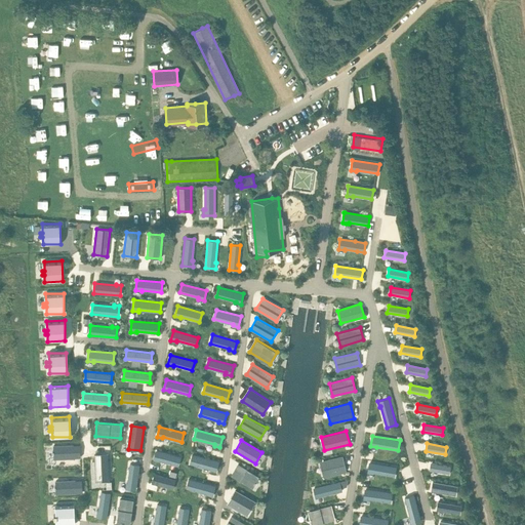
[(80,444),(53,445),(54,458),(80,457),(80,444)]
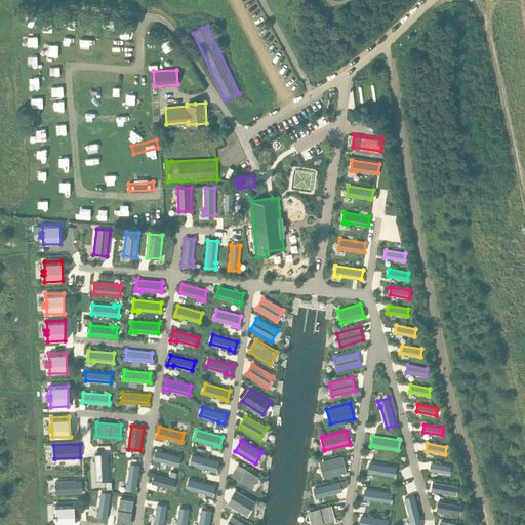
[(156,450),(153,459),(159,461),(159,460),(178,466),(180,456),(156,450)]
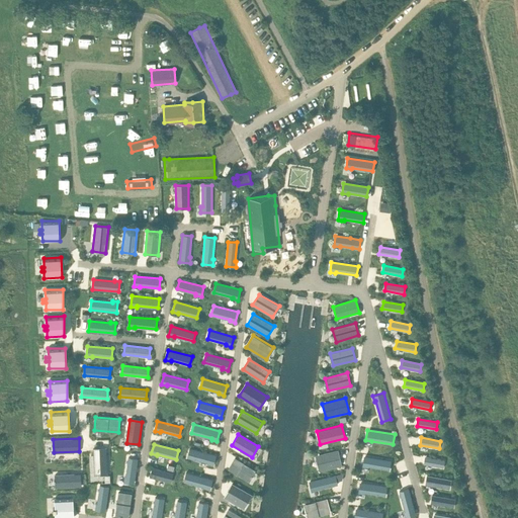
[(106,447),(94,448),(94,475),(107,475),(106,447)]
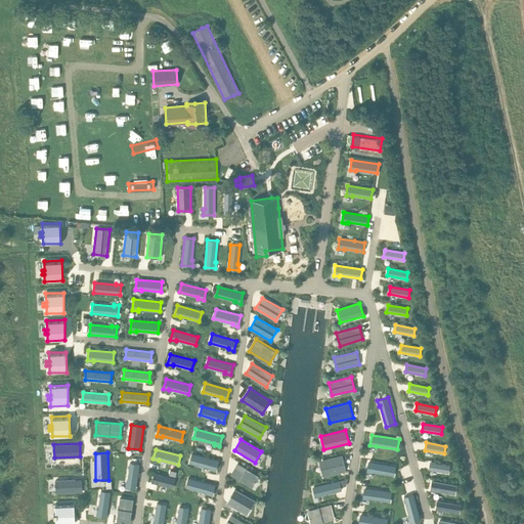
[(192,453),(189,463),(211,468),(210,470),(216,471),(219,461),(192,453)]
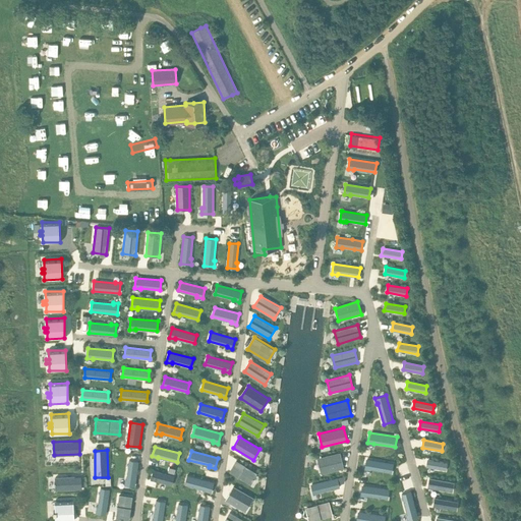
[(340,453),(317,458),(322,473),(344,468),(340,453)]
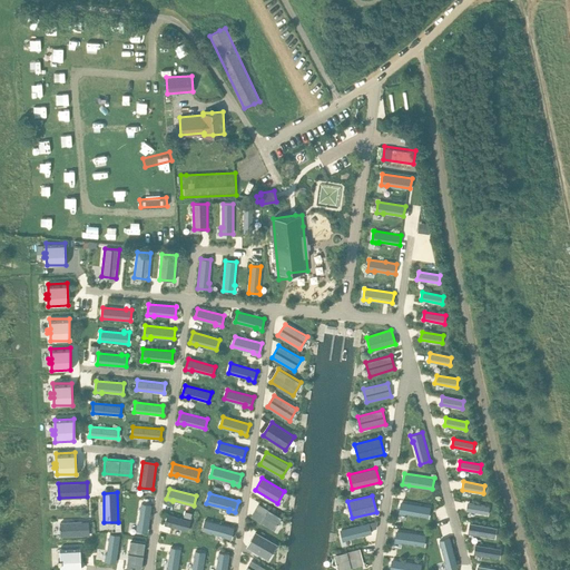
[(401,502),(399,513),(405,514),(405,513),(428,518),(430,507),(401,502)]
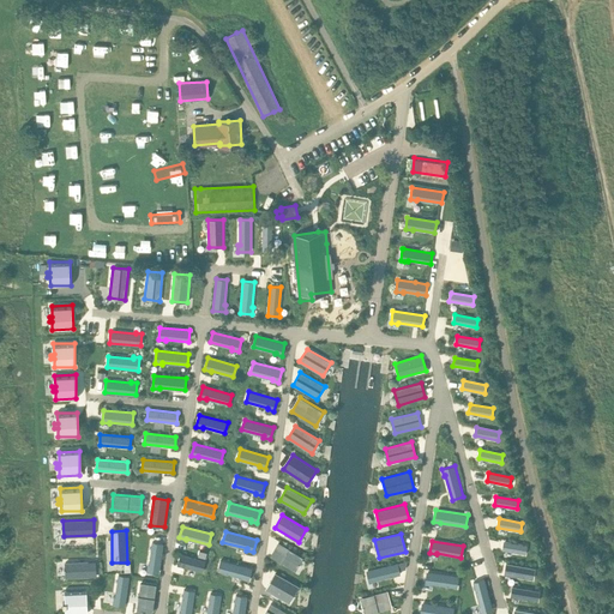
[(148,565),(148,571),(158,573),(163,543),(152,542),(149,565),(148,565)]
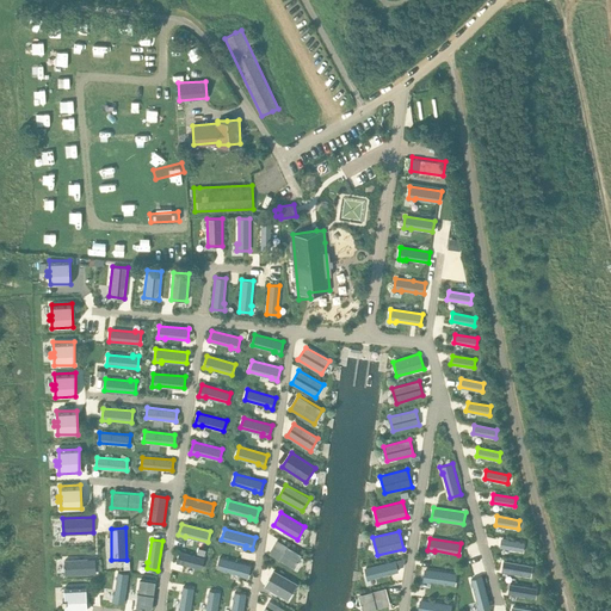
[(277,539),(270,553),(294,568),(302,554),(277,539)]
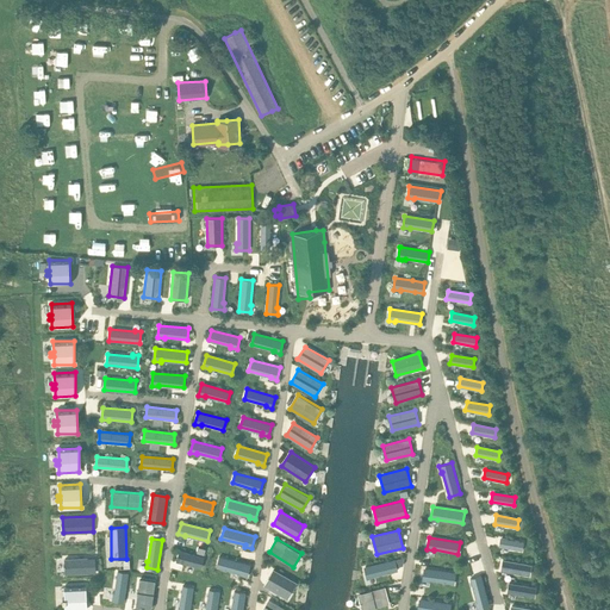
[(500,539),(499,547),(522,551),(523,542),(500,539)]
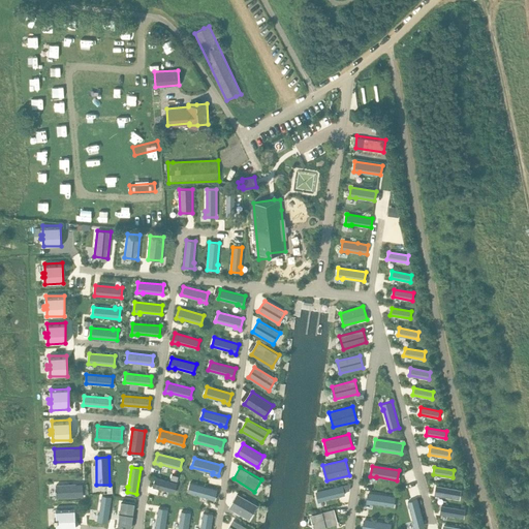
[(155,477),(153,487),(175,492),(177,483),(155,477)]
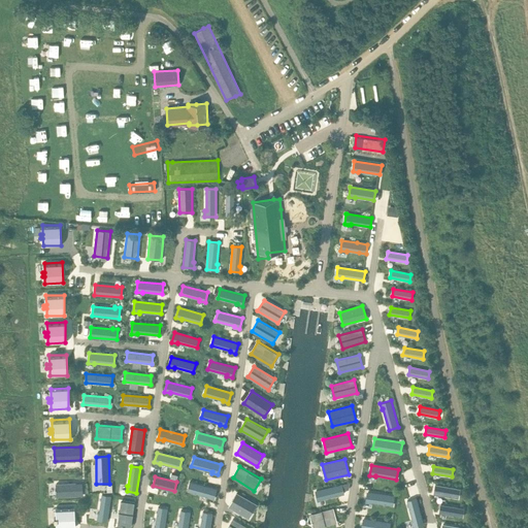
[(190,482),(188,491),(208,496),(208,498),(213,499),(217,489),(190,482)]
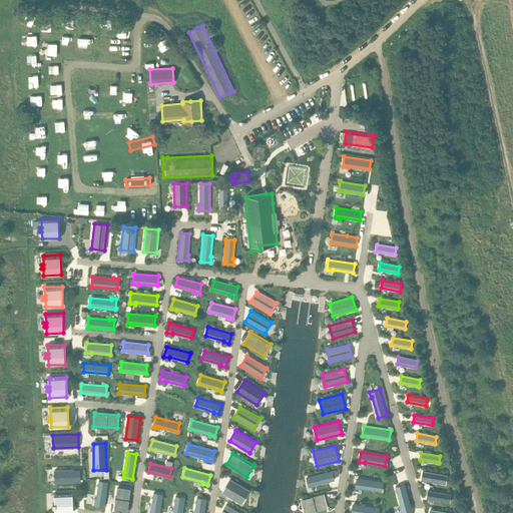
[(80,469),(54,470),(55,483),(80,482),(80,469)]
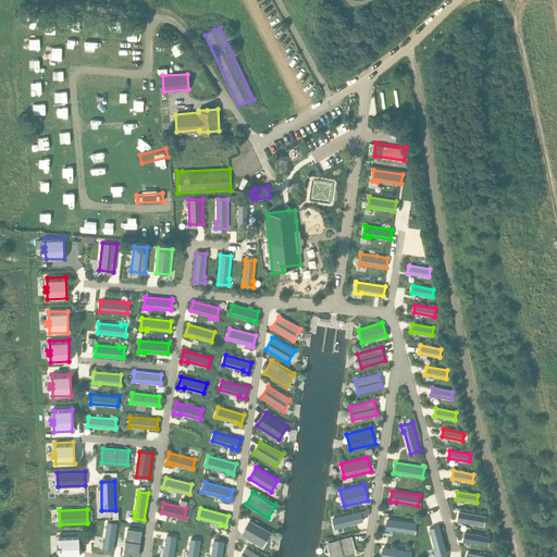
[(360,510),(333,518),(335,529),(341,528),(341,527),(363,521),(362,517),(360,510)]
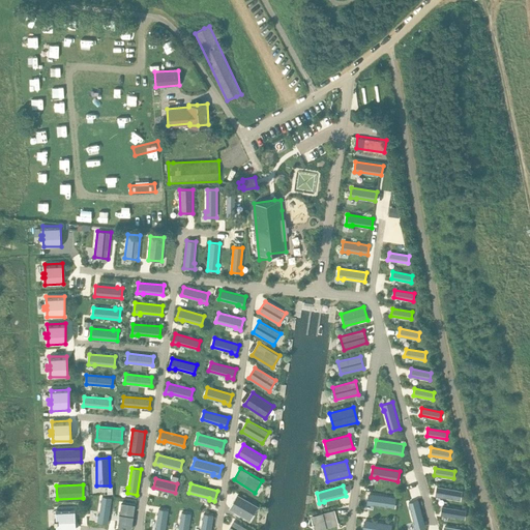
[(437,486),(435,496),(460,500),(462,491),(437,486)]
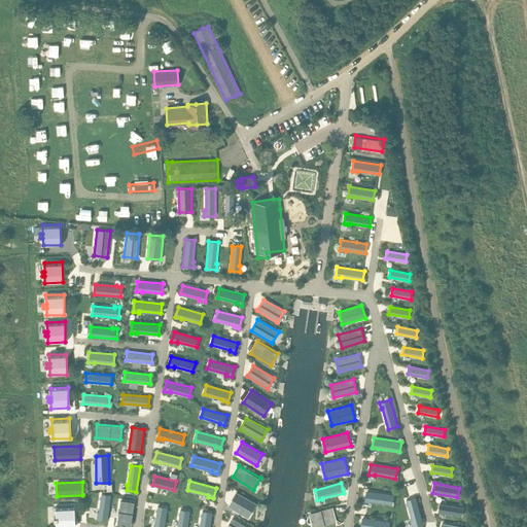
[(366,490),(364,501),(371,502),(371,501),(392,504),(393,495),(366,490)]
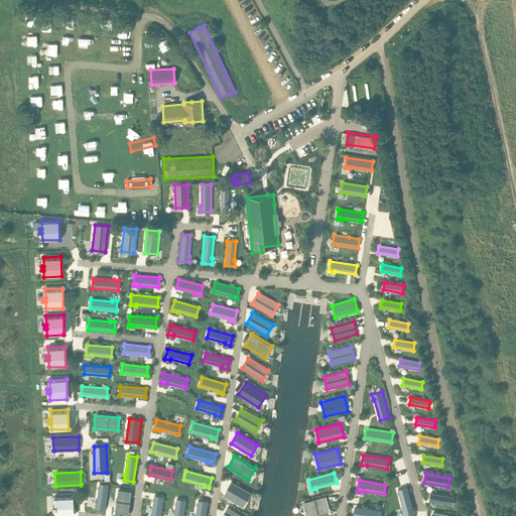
[(231,482),(224,495),(243,507),(251,493),(231,482)]
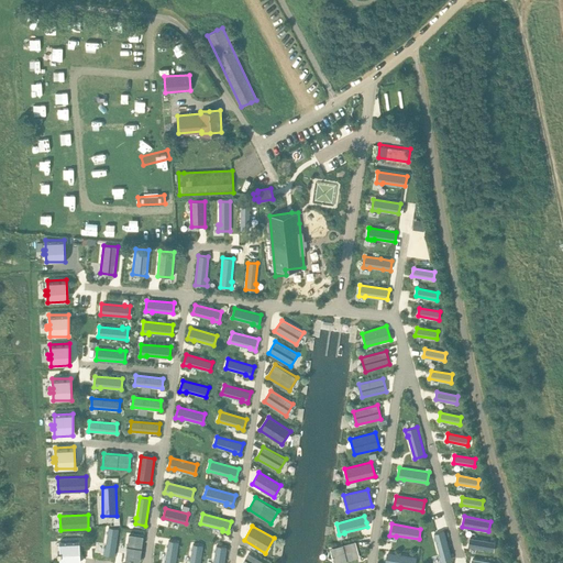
[(105,548),(103,554),(114,555),(119,529),(109,527),(106,548),(105,548)]
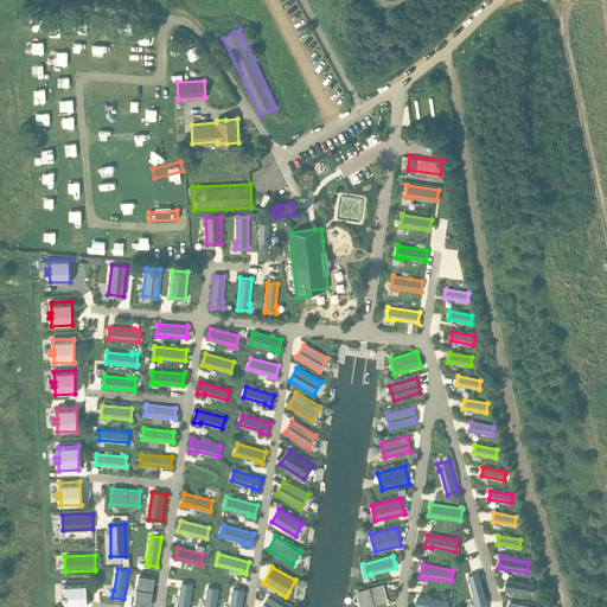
[(479,573),(468,576),(474,599),(473,600),(475,606),(487,602),(479,573)]
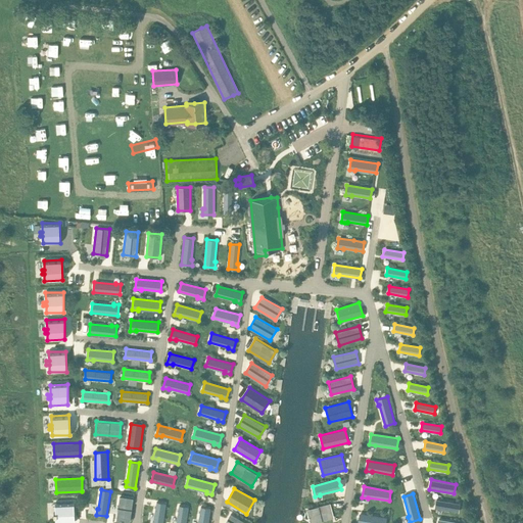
[(120,496),(116,520),(130,522),(134,498),(120,496)]
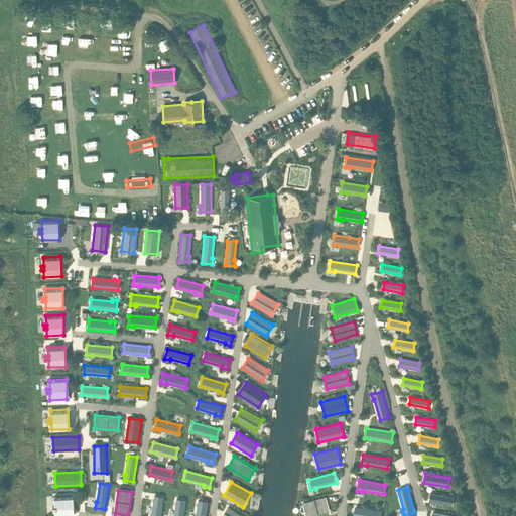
[(430,493),(429,501),(452,505),(454,497),(430,493)]
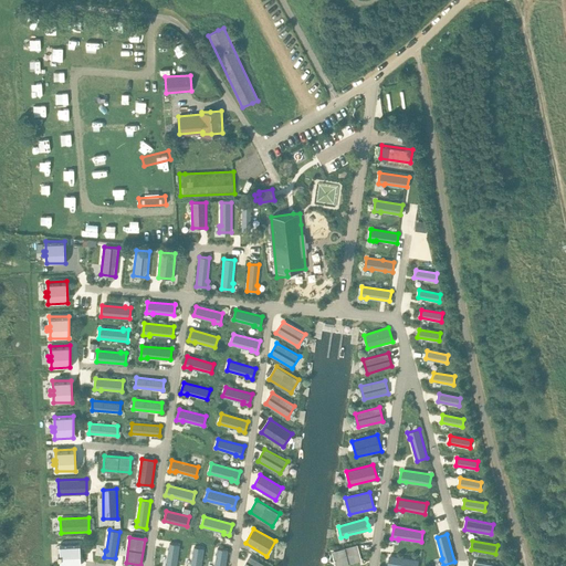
[(61,554),(58,554),(58,558),(61,558),(61,565),(62,565),(80,565),(79,543),(60,544),(61,554)]
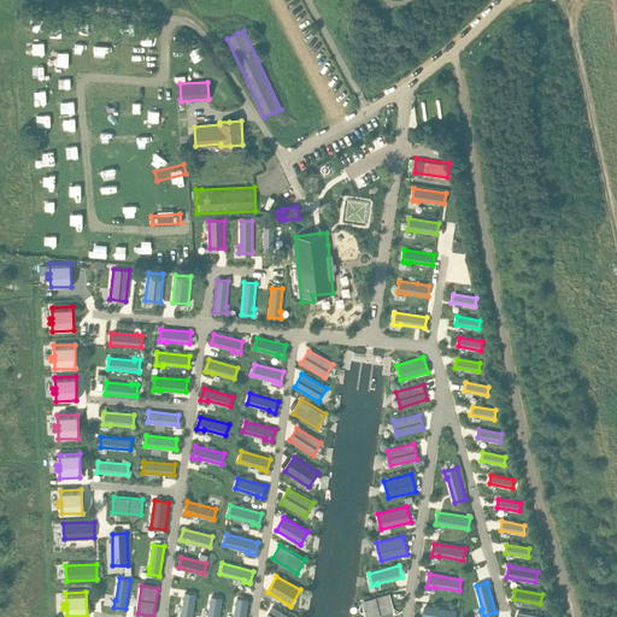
[(180,615),(180,616),(192,616),(195,594),(184,593),(181,615),(180,615)]
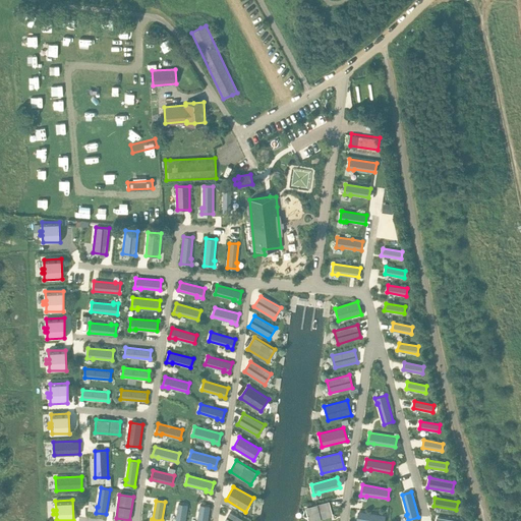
[(329,501),(305,508),(308,520),(309,520),(333,515),(329,501)]
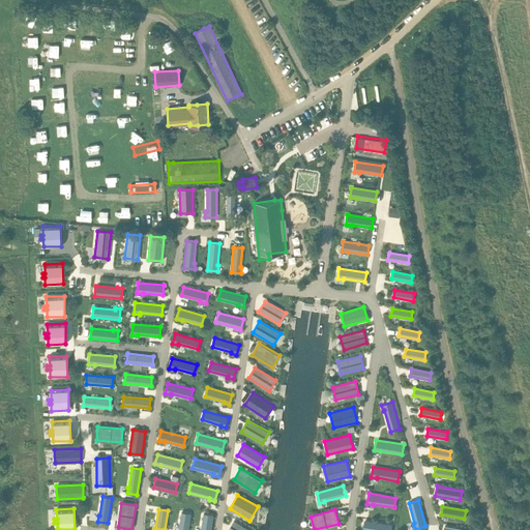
[(187,529),(190,514),(181,512),(178,529),(187,529)]
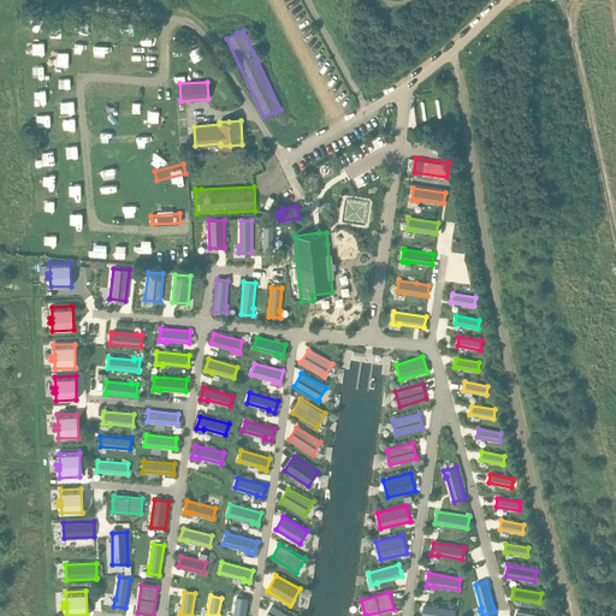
[(244,615),(248,599),(237,597),(234,615),(244,615)]
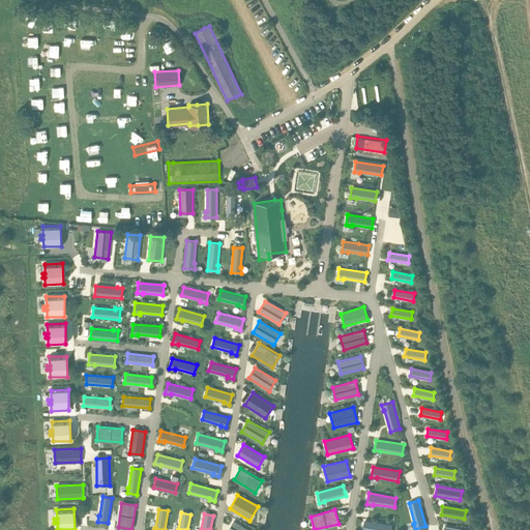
[(364,520),(362,529),(390,529),(391,525),(364,520)]
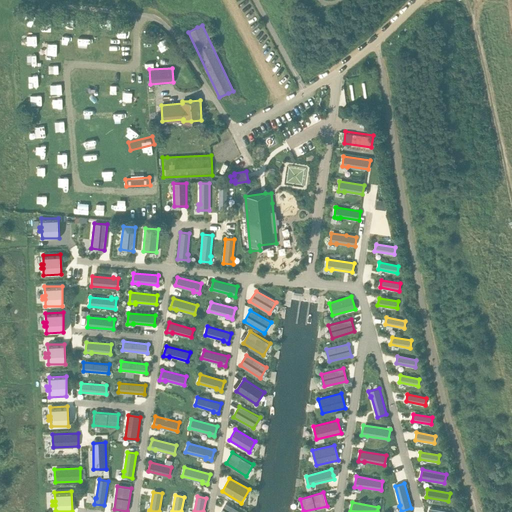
[(241,511),(226,503),(220,511),(241,511)]
